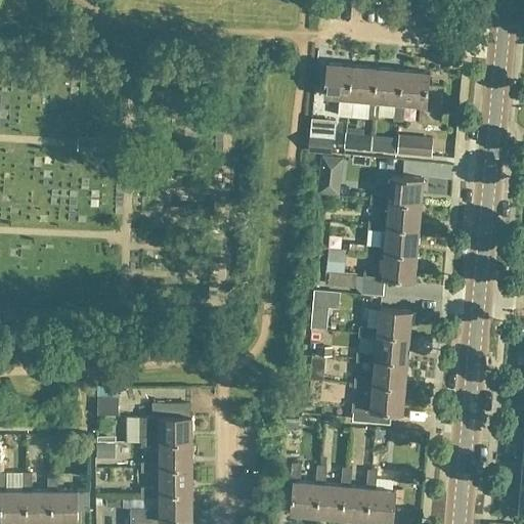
[(325,64),(322,97),(339,99),(337,117),(351,119),(351,117),(352,100),(349,100),(351,68),(325,64)]
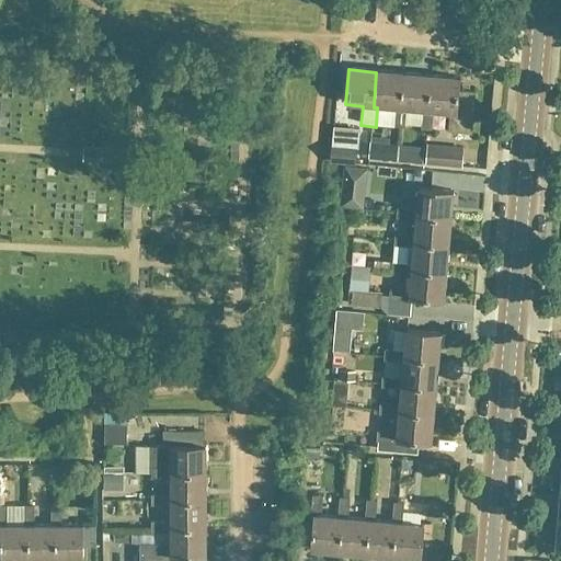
[(404,110),(400,110),(403,75),(376,72),(374,107),(377,107),(395,109),(392,128),(402,129),(404,110)]
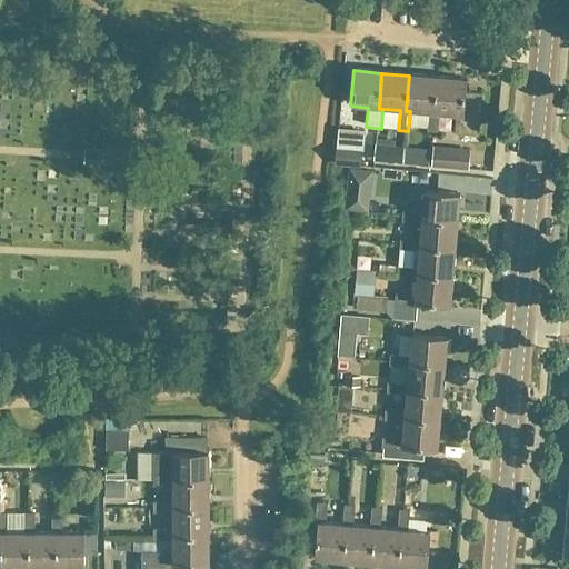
[(406,111),(410,111),(428,113),(426,132),(436,133),(438,115),(433,113),(437,78),(409,76),(406,111)]
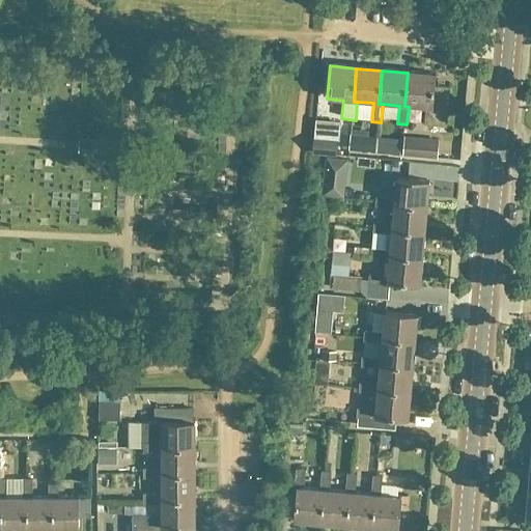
[(424,108),(423,126),(445,128),(449,88),(432,87),(434,75),(408,73),(404,106),(409,107),(424,108)]
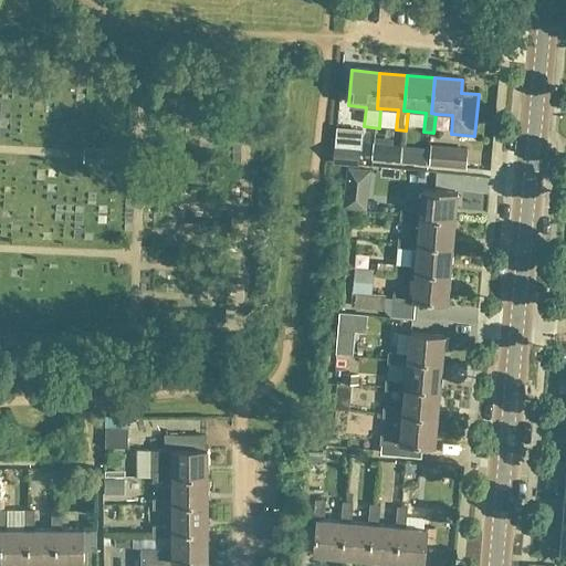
[(370,161),(399,165),(401,147),(371,144),(370,161)]
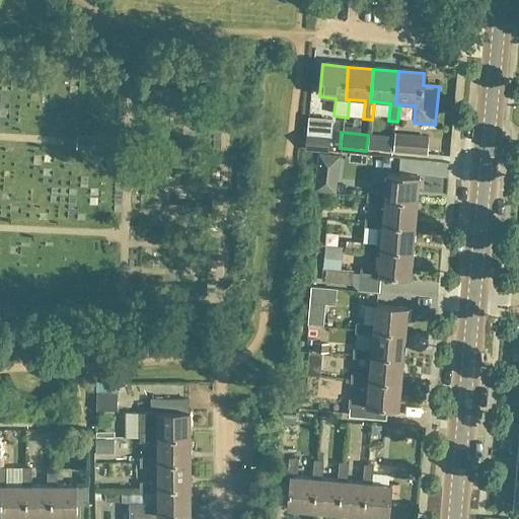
[(330,138),(307,135),(305,150),(328,153),(330,138)]
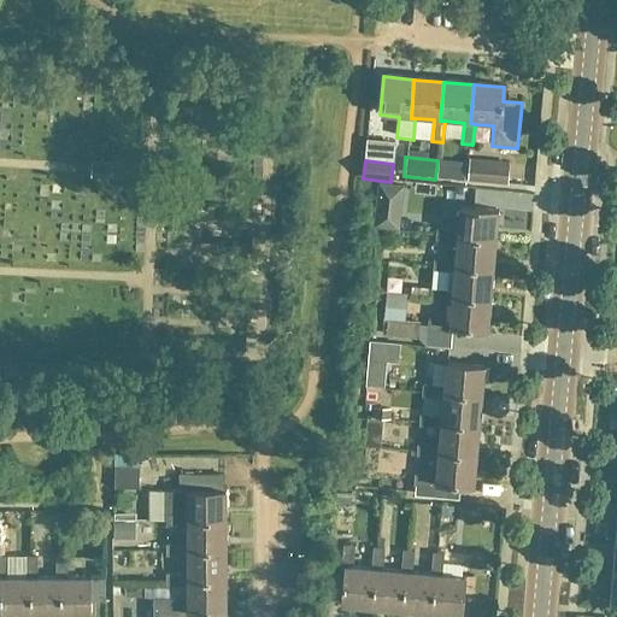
[(468,163),(466,182),(506,186),(507,166),(468,163)]
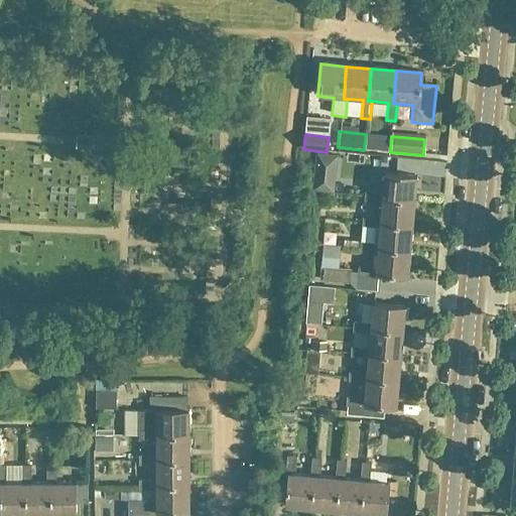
[(77,137),(76,149),(98,151),(99,139),(77,137)]
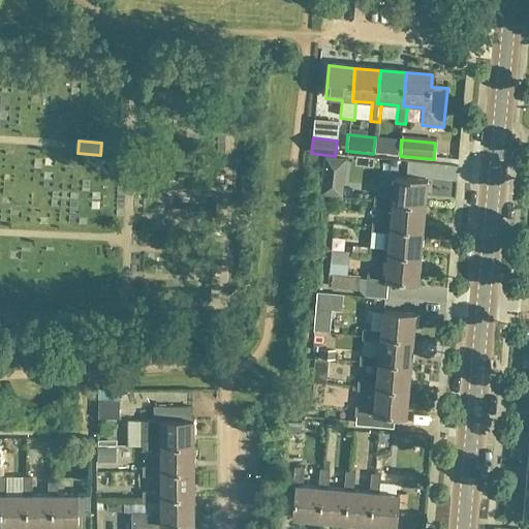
[(340,198),(342,180),(344,161),(324,158),(322,177),(320,196),(340,198)]
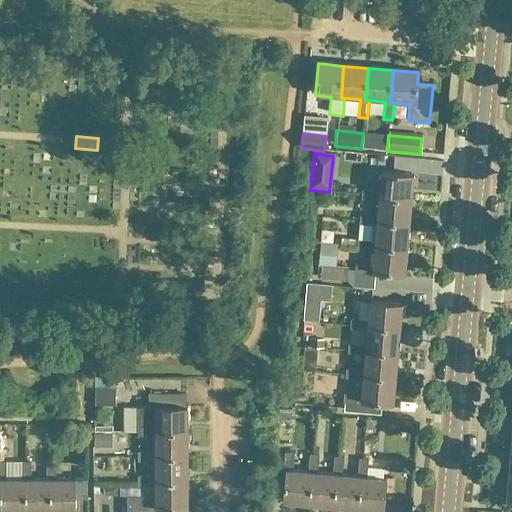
[(379,202),(379,198),(411,201),(413,176),(381,173),(380,193),(362,191),(361,200),(379,202)]
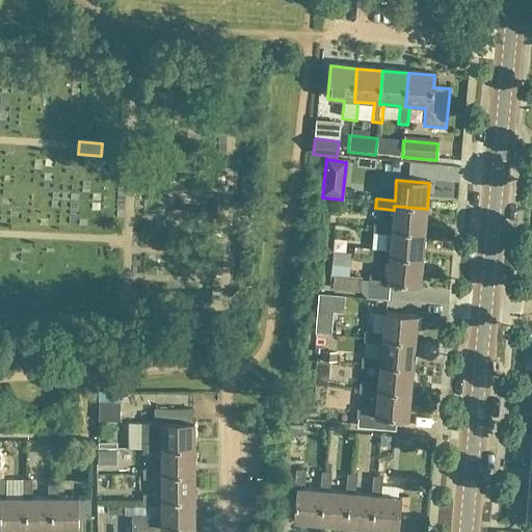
[(425,235),(427,209),(394,206),(394,210),(392,225),(374,224),(373,234),(392,236),(392,232),(425,235)]
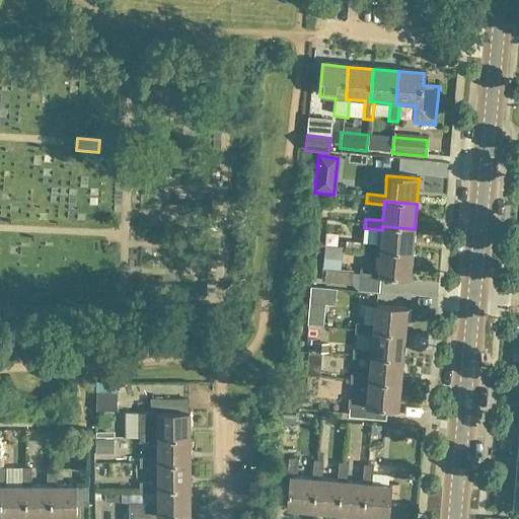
[(382,226),(382,230),(380,245),(363,243),(362,253),(379,254),(380,251),(413,253),(415,229),(382,226)]
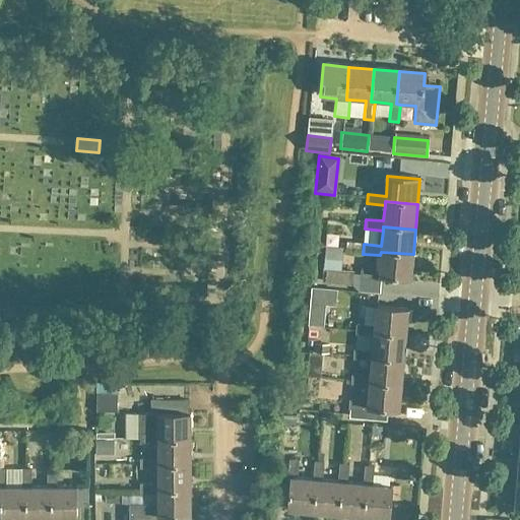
[(325,248),(323,268),(341,270),(343,250),(325,248)]
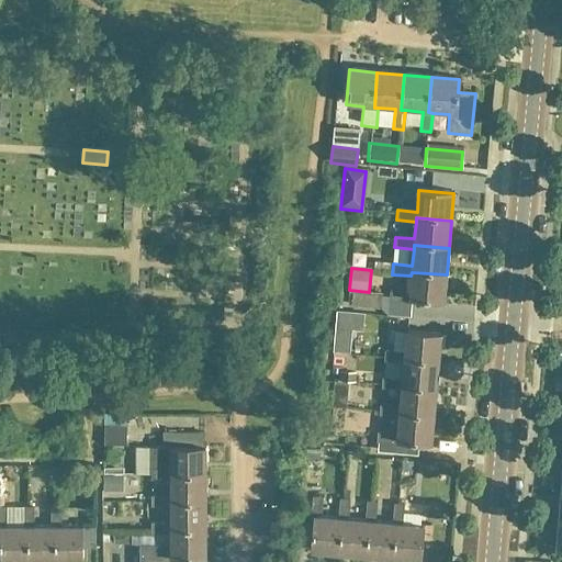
[(444,303),(447,274),(412,272),(411,276),(409,293),(390,291),(390,301),(409,303),(409,300),(444,303)]
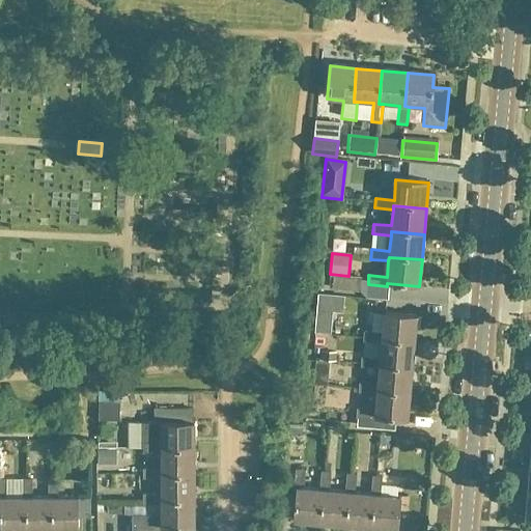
[(359,291),(360,278),(332,276),(331,289),(359,291)]
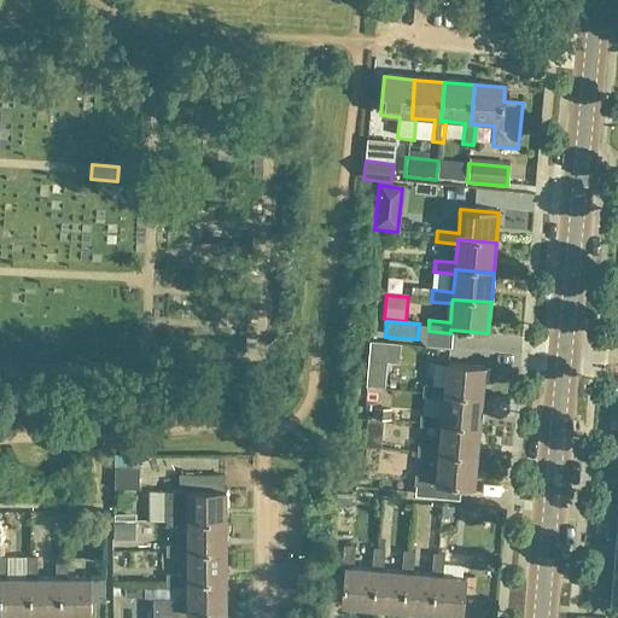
[(369,344),(366,389),(375,390),(384,391),(386,365),(388,345),(369,344)]
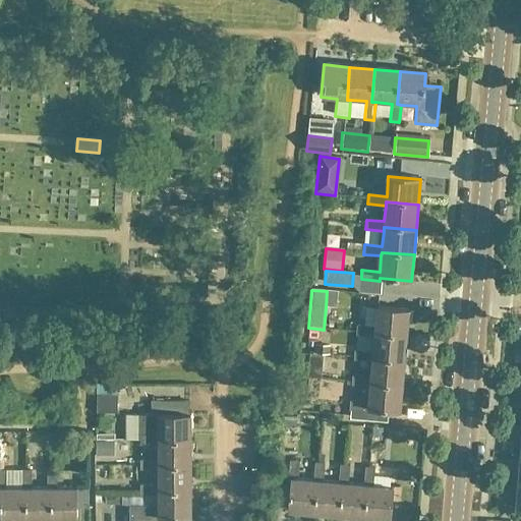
[(373,334),(407,336),(409,310),(377,307),(374,328),(356,326),(356,336),(373,337),(373,334)]
